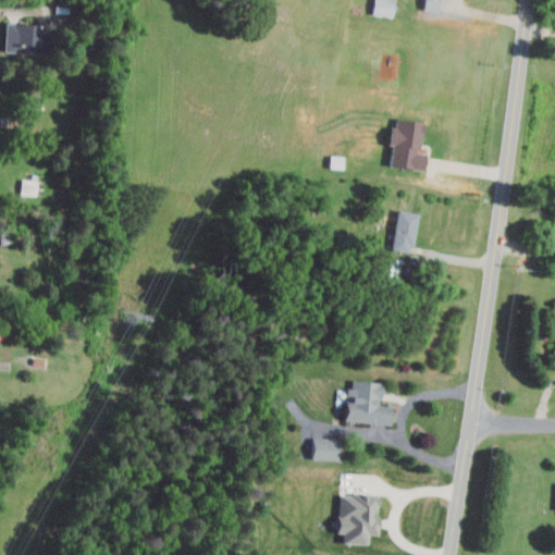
[(373,0),(372,15),(393,17),(394,0),(373,0)]
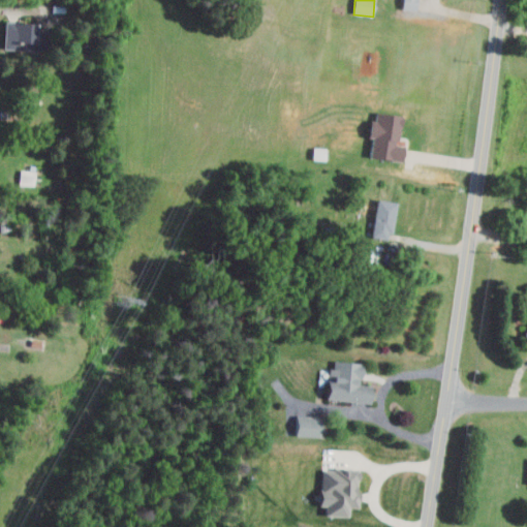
[(403,0),(403,10),(419,11),(419,0),(403,0)]
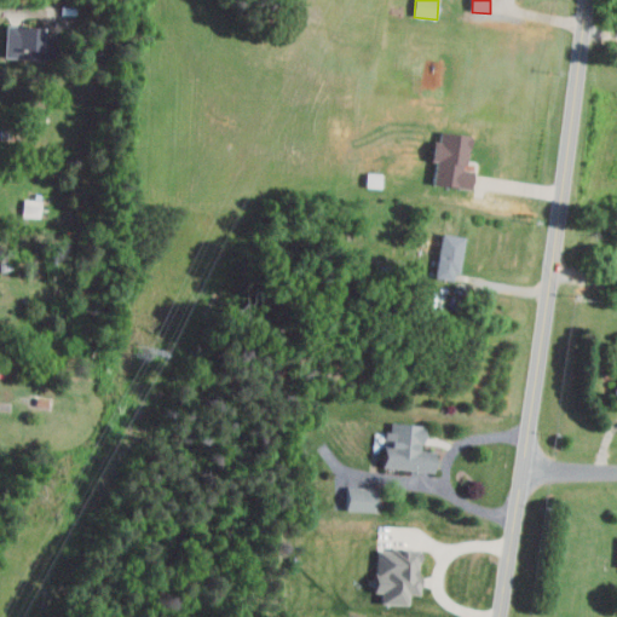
[(9,29),(6,62),(47,64),(50,32),(9,29)]
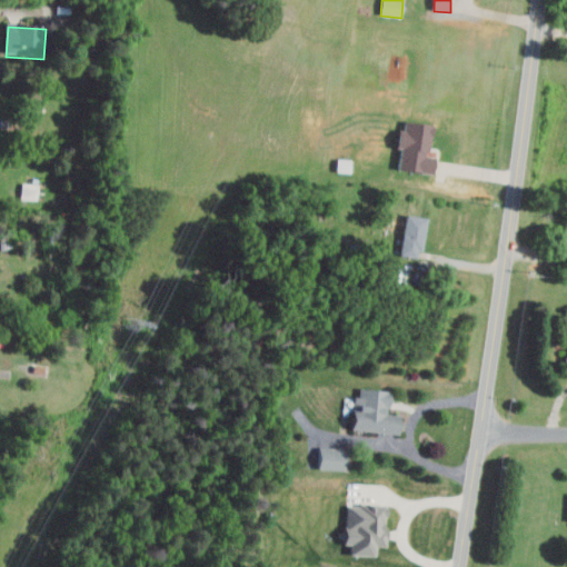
[(408,121),(407,131),(400,130),(398,149),(404,149),(400,171),(437,176),(439,160),(431,159),(437,126),(408,121)]
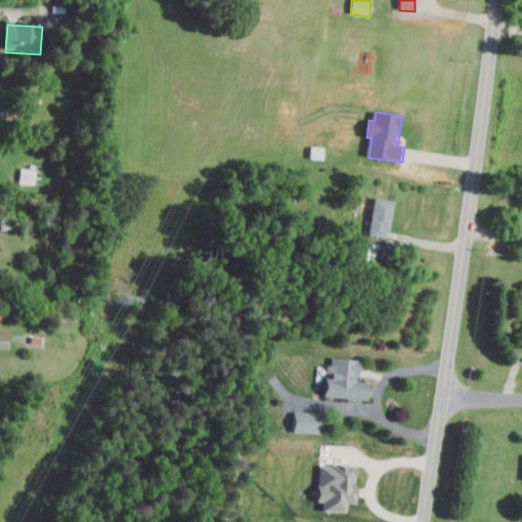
[(324,148),(309,147),(309,160),(324,160),(324,148)]
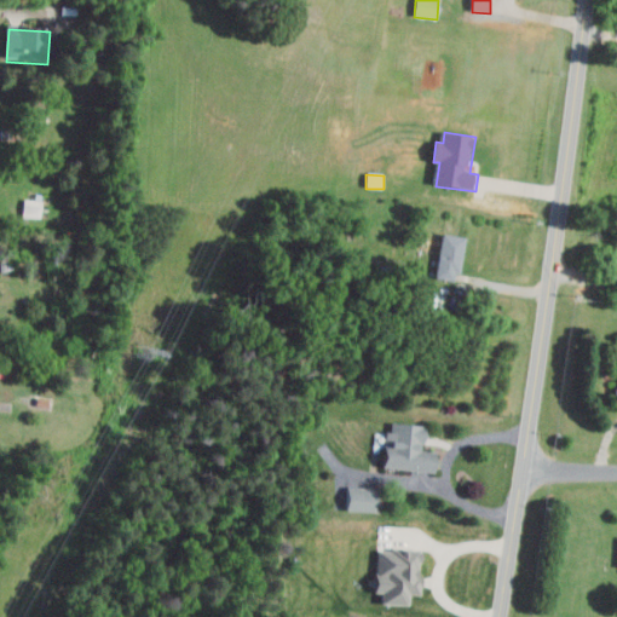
[(23,218),(42,218),(42,201),(23,201),(23,218)]
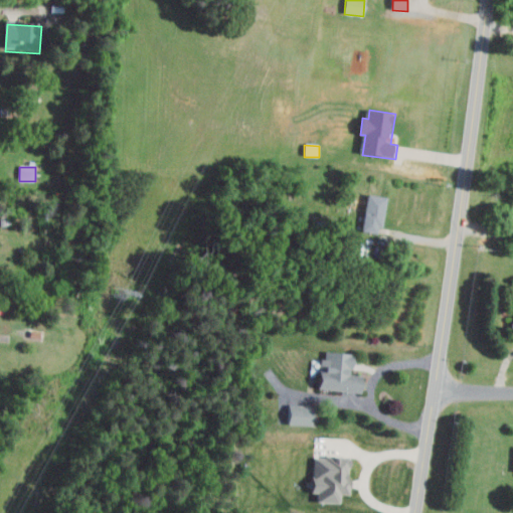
[(371,194),(391,197),(385,234),(365,231),(371,194)]
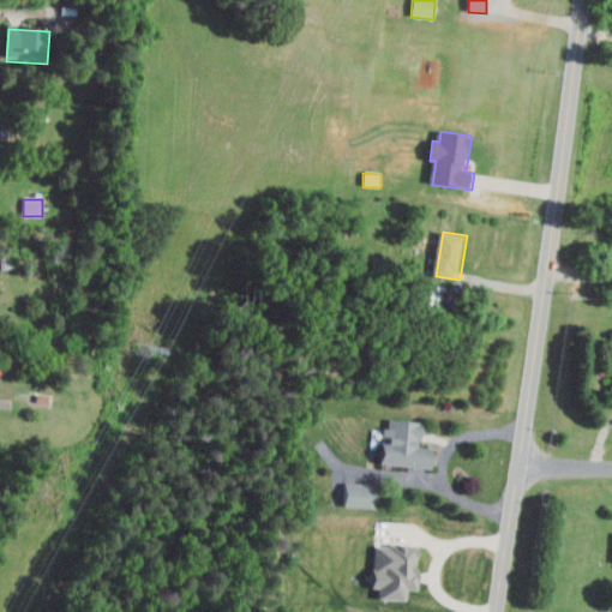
[(388,420),(425,424),(421,448),(437,450),(435,469),(383,463),(388,420)]
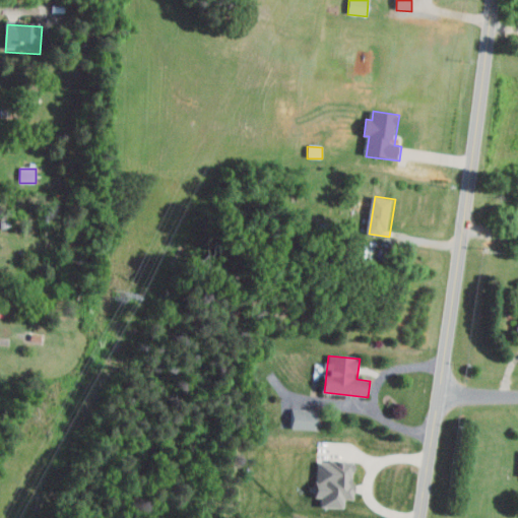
[(314,431),(315,410),(290,409),(289,430),(314,431)]
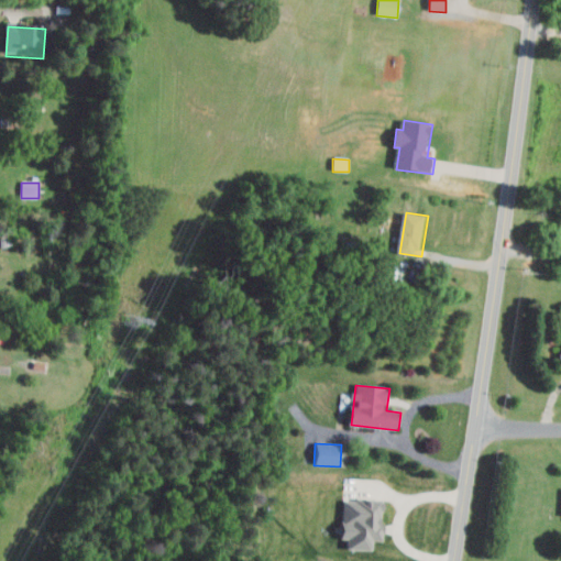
[(342,502),(342,540),(345,540),(345,551),(372,551),(372,542),(383,542),(383,530),(381,530),(381,502),(342,502)]
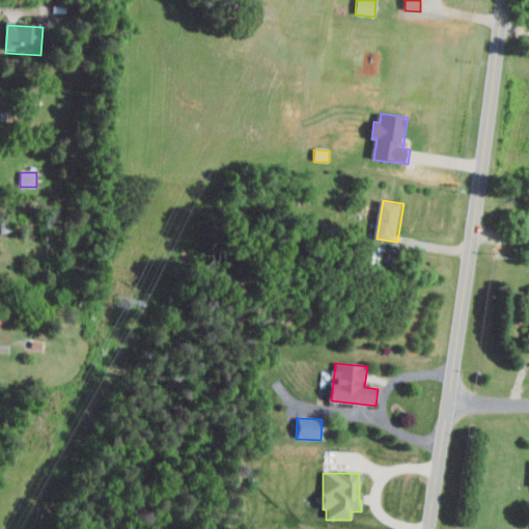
All buildings are outlined.
